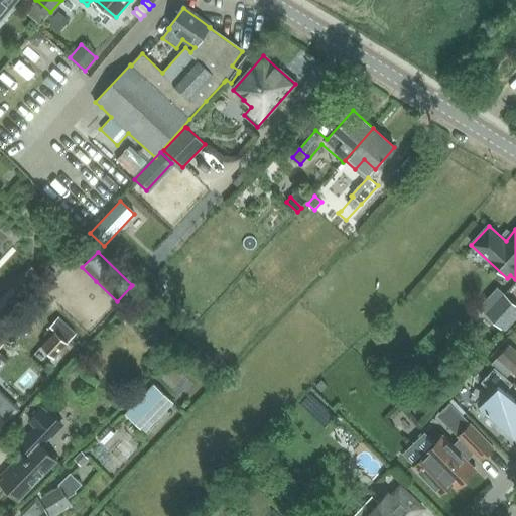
[(0,298),(0,315),(20,294),(22,296),(42,276),(32,266),(12,287),(11,287),(0,298)]
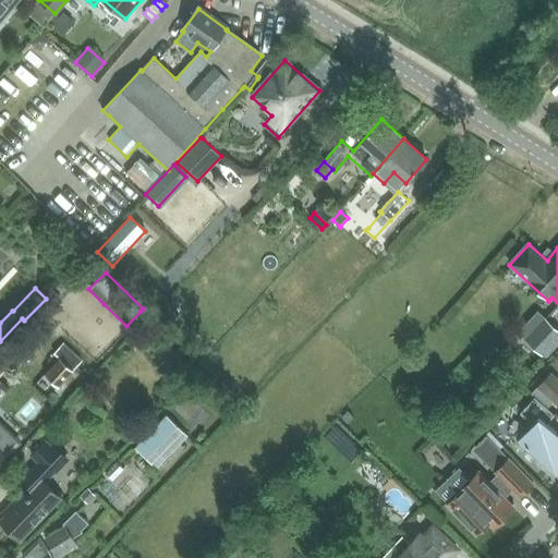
[(526,339),(543,354),(557,337),(557,330),(545,319),(526,339)]
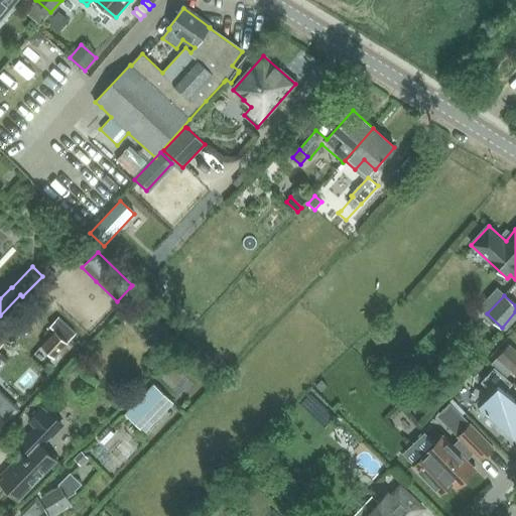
[(57,315),(49,326),(55,331),(59,335),(68,326),(57,315)]
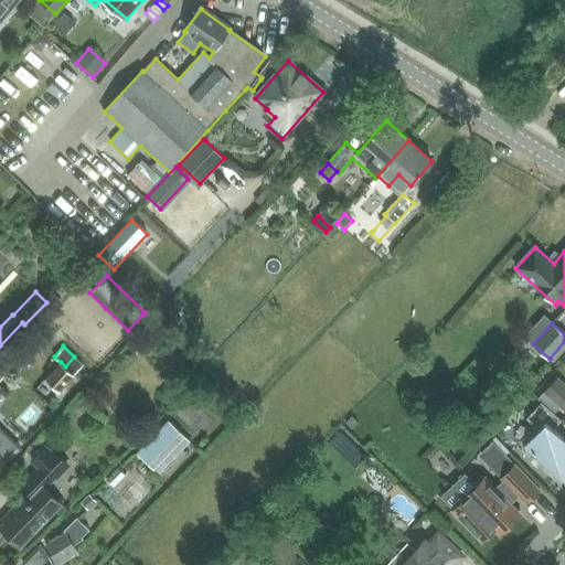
[(61,362),(45,380),(60,392),(77,371),(72,365),(68,369),(65,366),(61,362)]
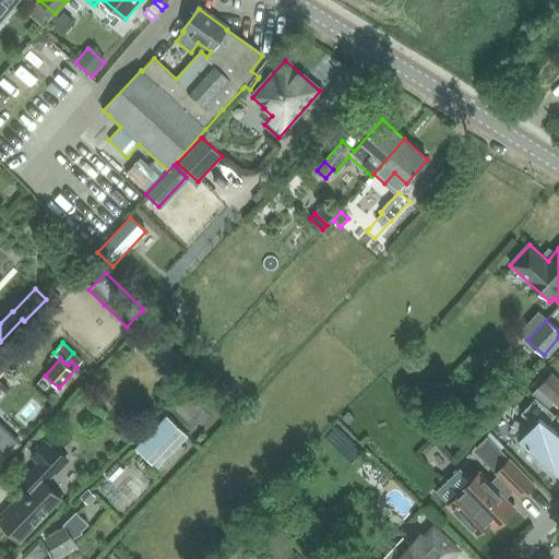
[(539,388),(558,405),(558,380),(551,373),(539,388)]
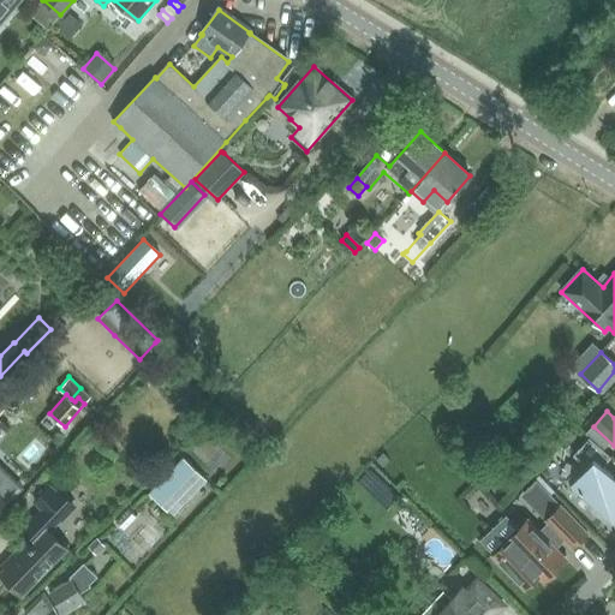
[(571,483),(613,523),(614,519),(614,476),(603,465),(611,457),(590,436),(573,454),(586,466),(571,483)]
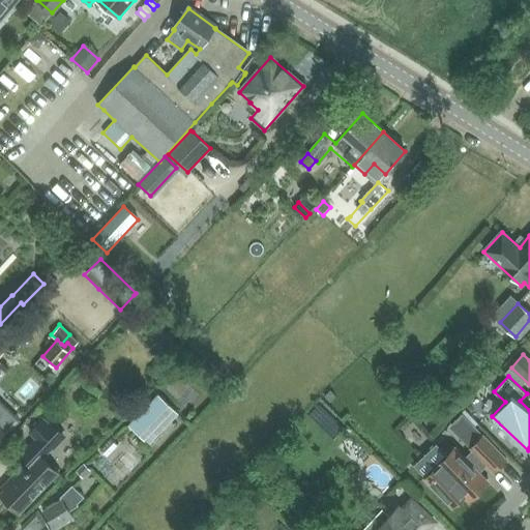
[(331,388),(324,394),(329,401),(336,394),(331,388)]
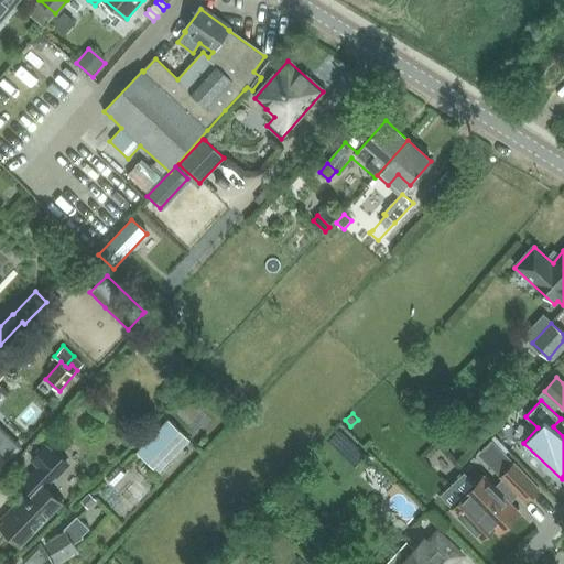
[(151,441),(139,454),(159,473),(190,441),(170,421),(151,441)]
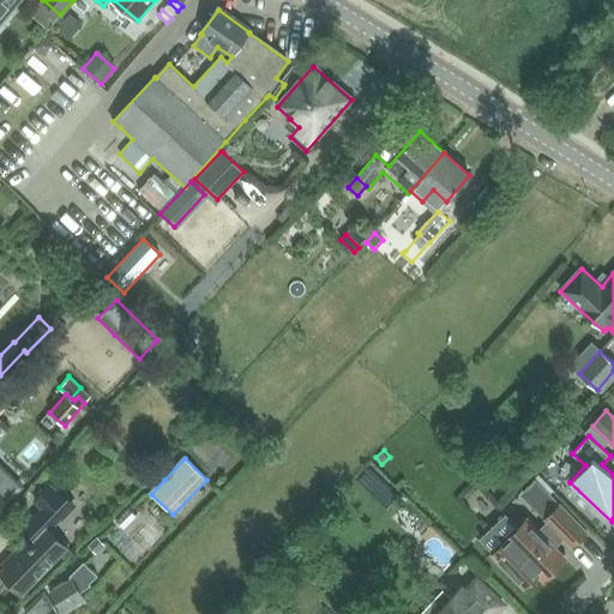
[(0,506),(5,501),(4,500),(17,487),(0,470),(0,506)]
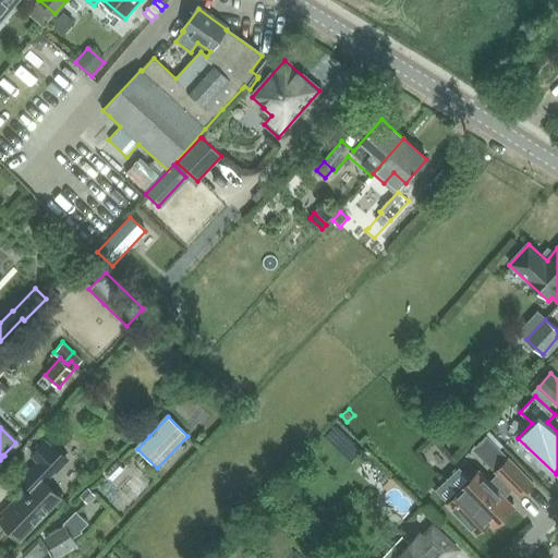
[(29,452),(39,463),(21,482),(31,492),(2,521),(20,538),(61,497),(46,482),(69,458),(53,444),(50,446),(43,438),(29,452)]
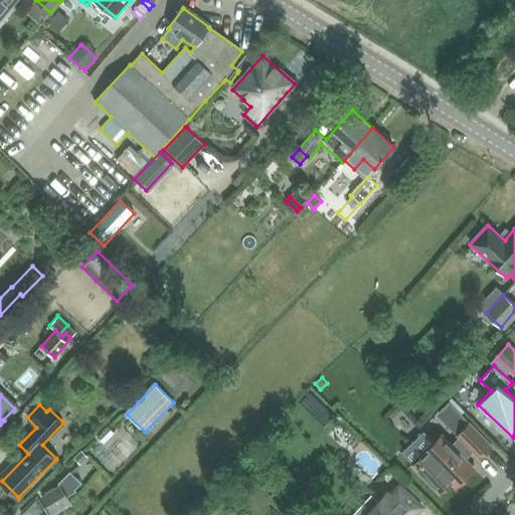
[(494,446),(470,420),(456,435),(458,438),(472,452),(480,460),(494,446)]
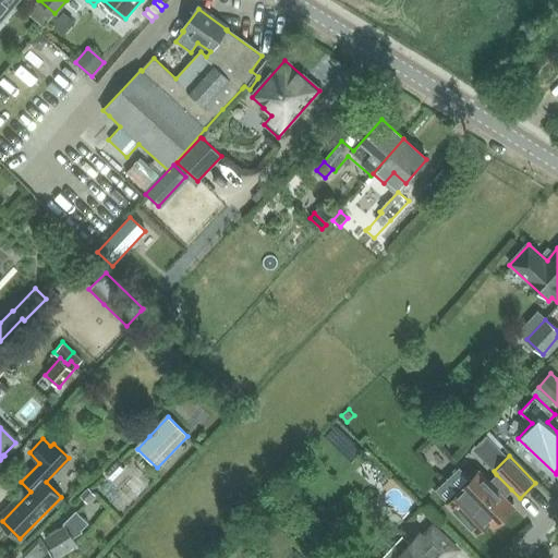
[(448,501),(446,504),(463,522),(474,535),(488,522),(493,526),(495,524),(497,524),(500,524),(505,520),(505,517),(513,508),(504,498),(511,489),(496,474),(487,482),(478,472),(471,480),(448,501)]
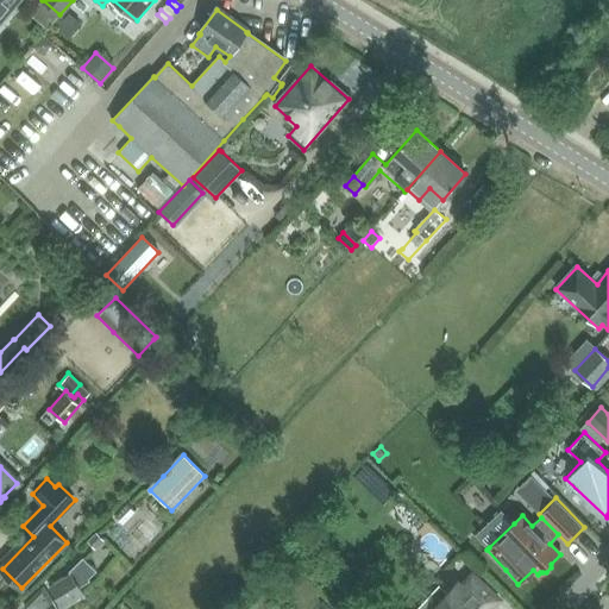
[(318,528),(312,539),(322,546),(325,541),(324,533),(318,528)]
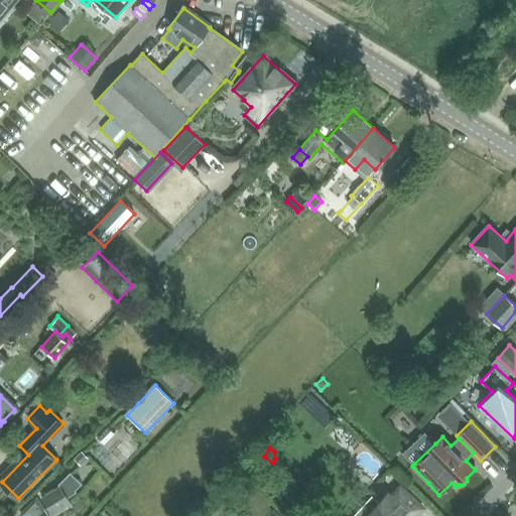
[(82,448),(74,457),(80,463),(88,455),(82,448)]
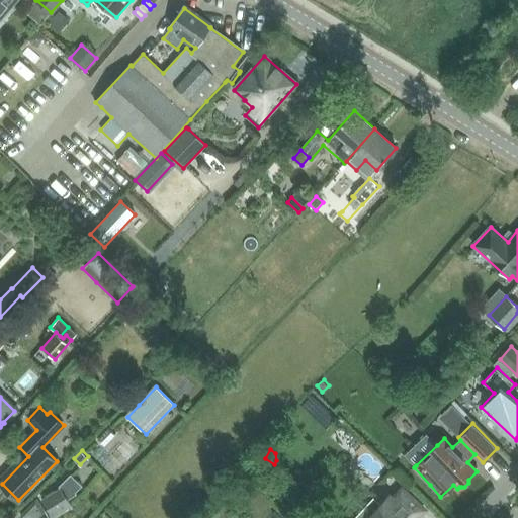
[(75,492),(82,486),(71,475),(59,487),(62,489),(44,500),(52,516),(71,504),(69,499),(77,494),(75,492)]
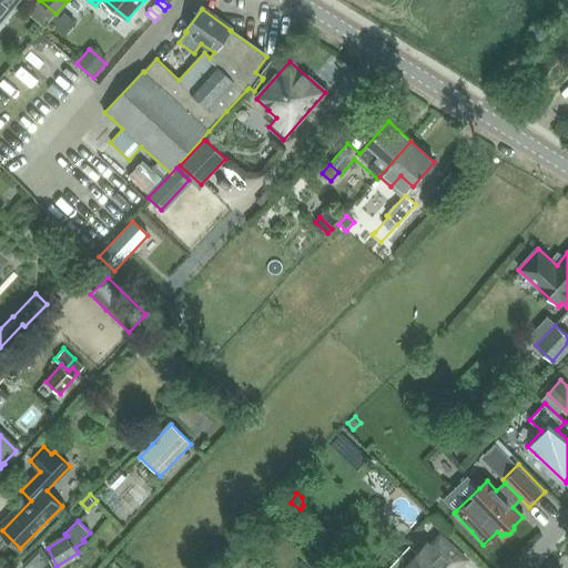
[(387,567),(462,567),(470,559),(440,530),(430,540),(427,538),(416,550),(409,544),(387,567)]
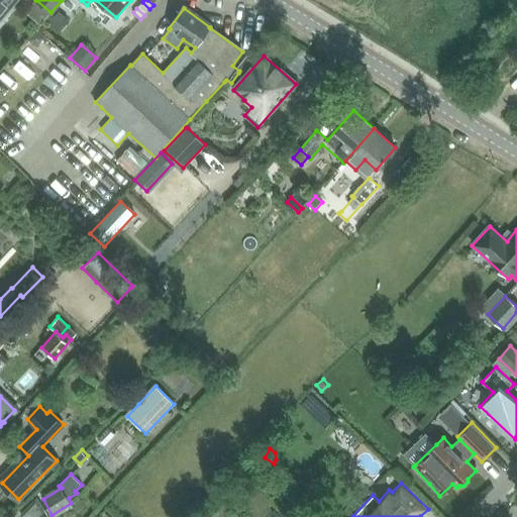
[(21,516),(47,516),(44,511),(42,512),(35,500),(22,516),(21,516)]
